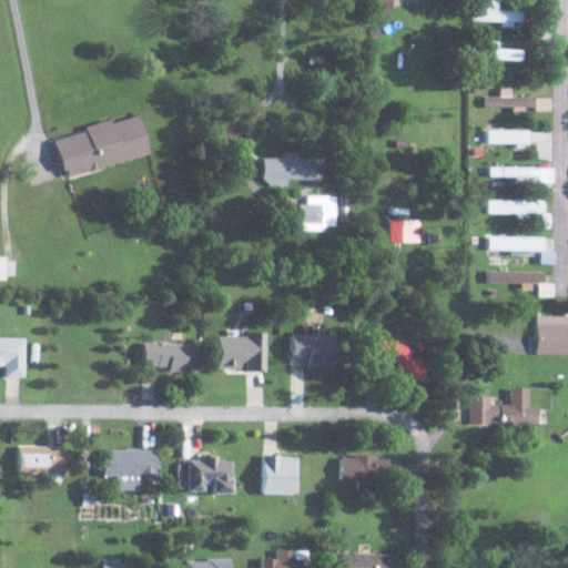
[(498,0),(492,0),(470,0),(470,20),(500,21),(500,27),(513,27),(513,22),(521,22),(521,11),(498,10),(498,0)]
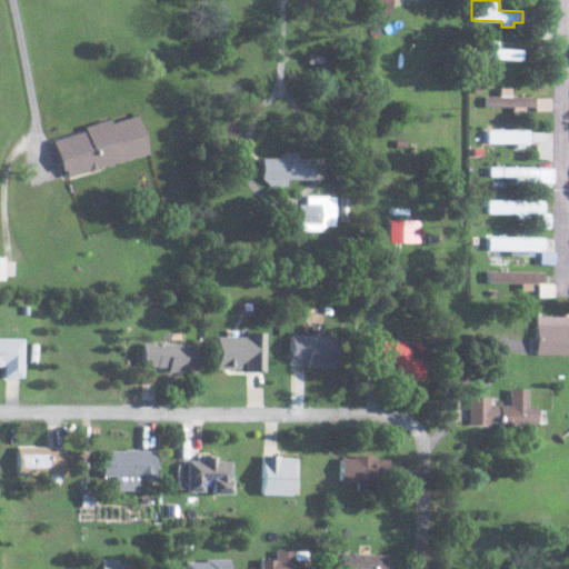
[(522,61),(522,50),(499,49),(499,40),(485,40),(485,48),(473,48),(473,59),(522,61)]
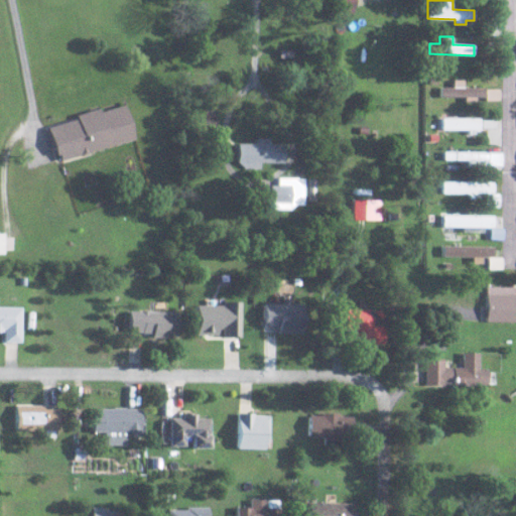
[(464,87),(464,80),(454,80),(454,88),(440,87),(440,97),(485,98),(485,88),(464,87)]
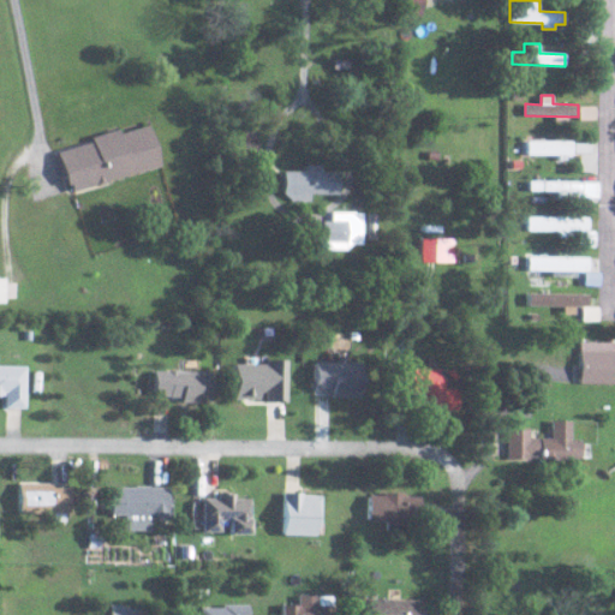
[(160,168),(150,125),(119,132),(58,148),(69,191),(160,168)]
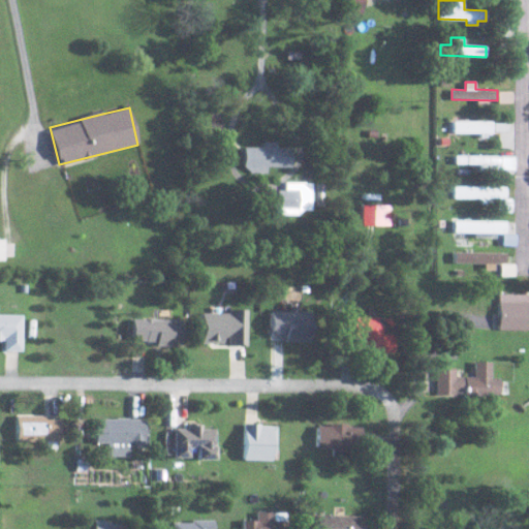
[(493,121),(454,121),(454,134),(493,134),(493,121)]
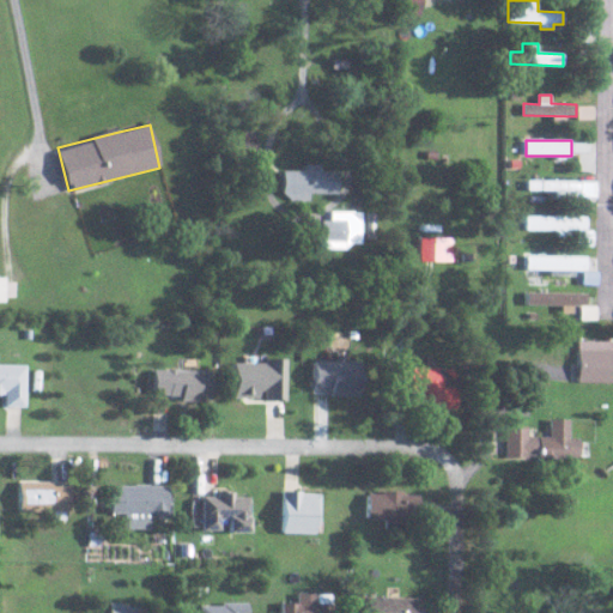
[(337,195),(338,171),(283,170),(283,195),(337,195)]
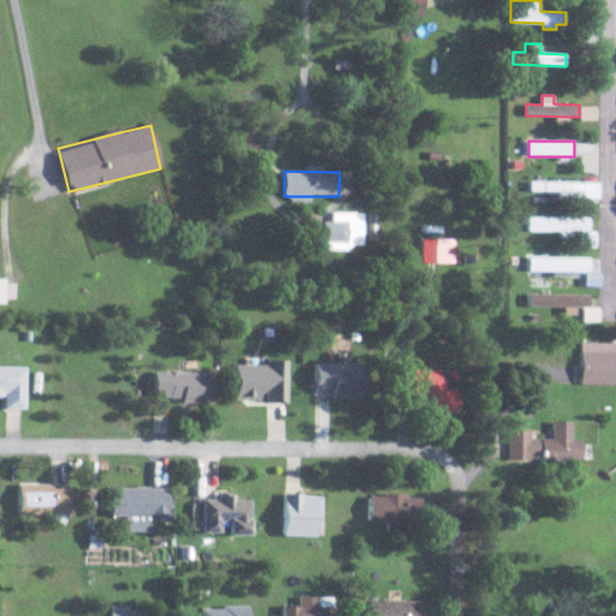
[(557,191),(557,199),(600,199),(600,182),(531,181),(531,191),(557,191)]
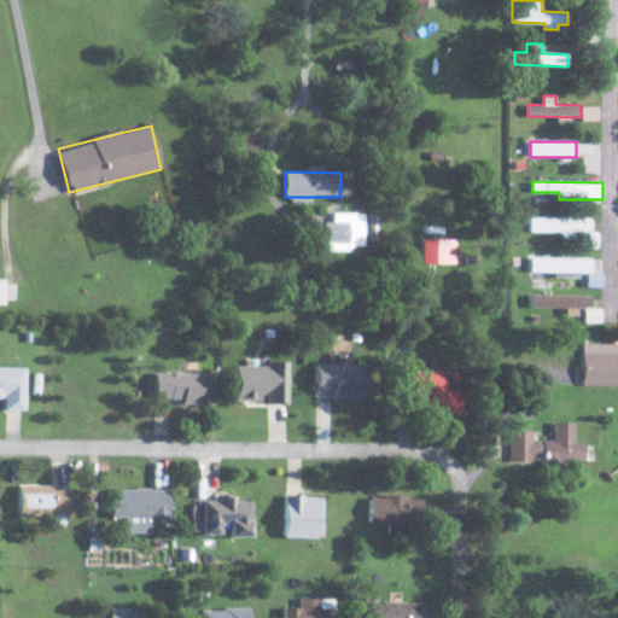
[(322,221),(322,250),(362,251),(363,213),(332,213),(331,221),(322,221)]
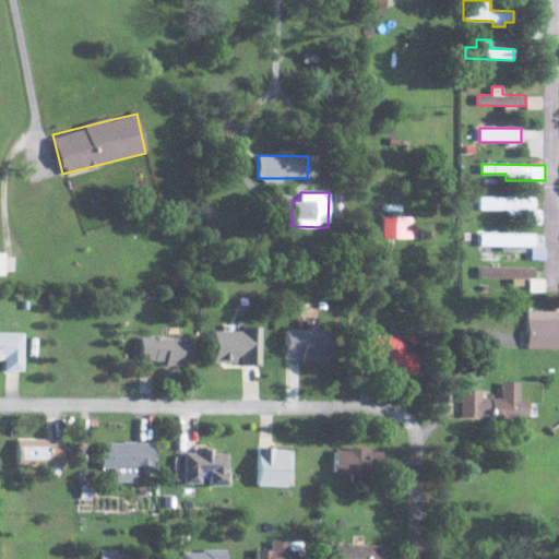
[(534,197),(479,198),(479,210),(526,210),(526,224),(540,224),(540,210),(535,210),(534,197)]
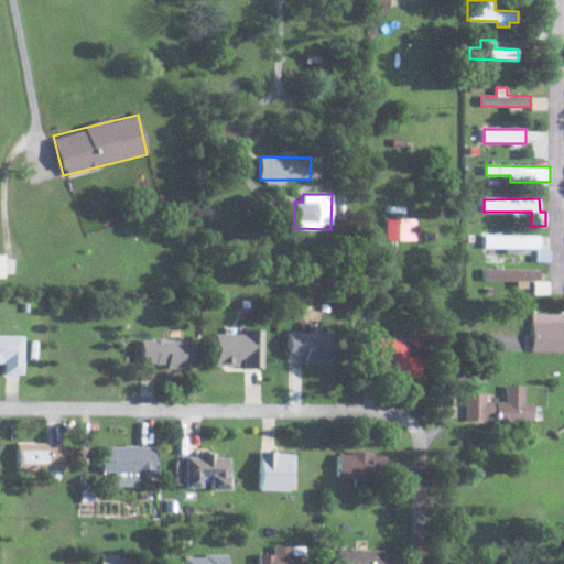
[(415,219),(386,218),(386,240),(415,241),(415,219)]
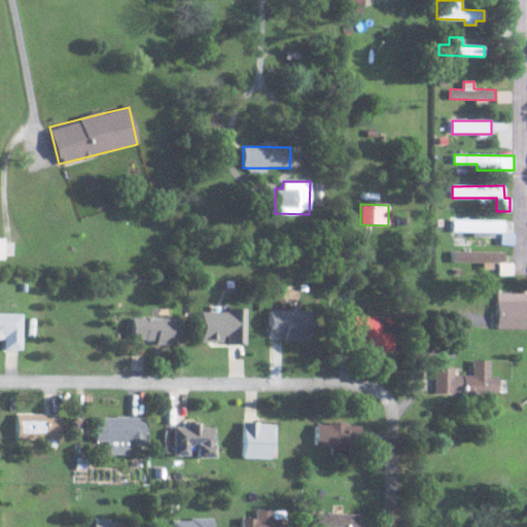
[(452,232),(472,232),(472,236),(496,237),(496,244),(510,244),(511,232),(503,232),(504,221),(452,219),(452,232)]
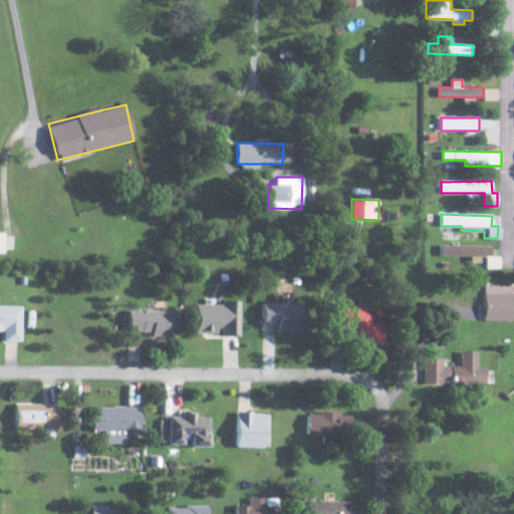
[(470,256),(470,262),(480,262),(480,256),(491,256),(491,246),(440,245),(439,256),(470,256)]
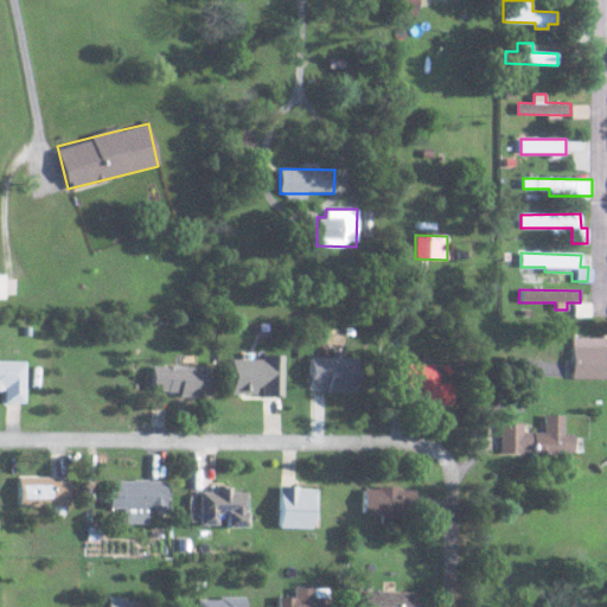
[(572,378),(606,378),(606,338),(573,337),(572,378)]
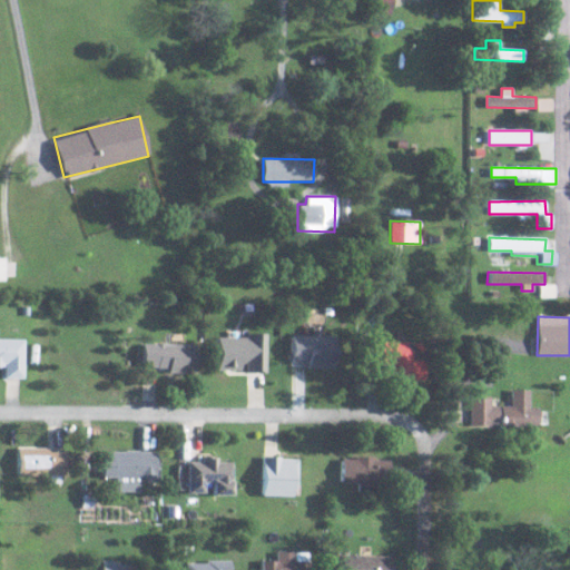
[(265,371),(265,334),(216,334),(216,369),(243,369),(243,371),(265,371)]
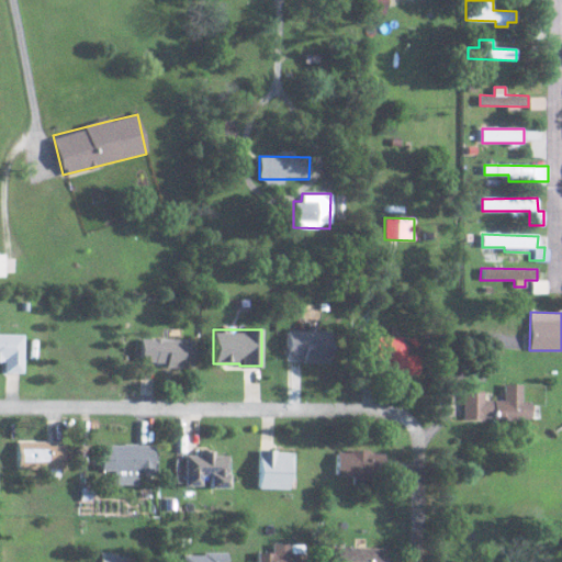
[(285,330),(284,355),(301,355),(300,362),(329,363),(330,332),(285,330)]
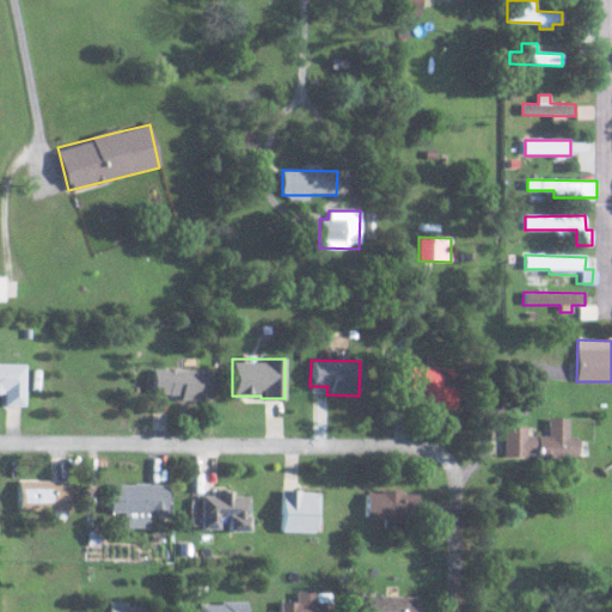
[(25,363),(0,362),(0,390),(4,391),(2,404),(24,404),(25,363)]
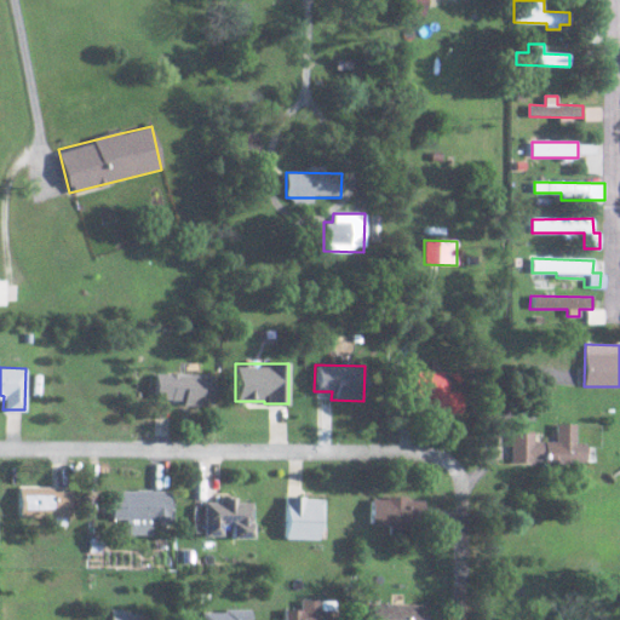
[(411,395),(426,396),(426,411),(460,412),(461,371),(412,369),(411,395)]
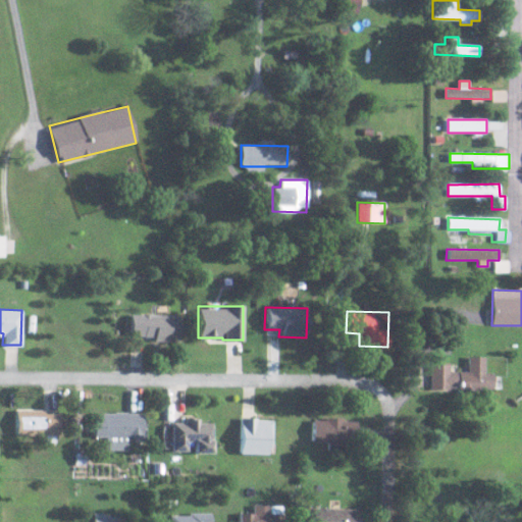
[(178,314),(128,313),(127,336),(177,338),(178,314)]
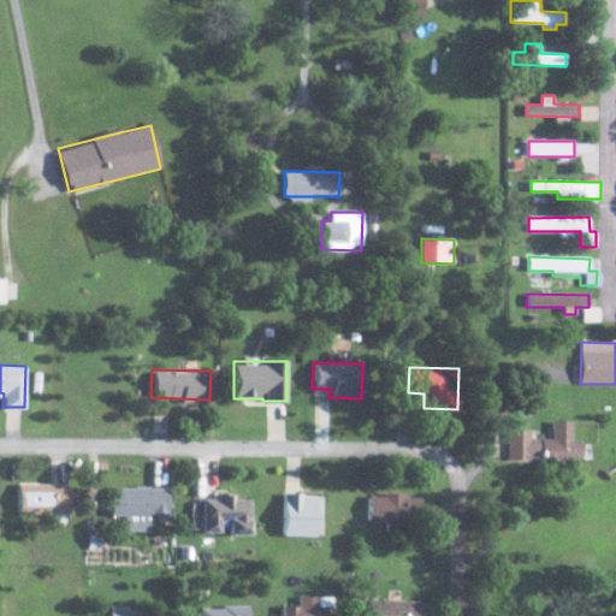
[(507,428),(505,460),(582,461),(584,439),(572,439),(572,422),(551,421),(551,437),(529,437),(529,428),(507,428)]
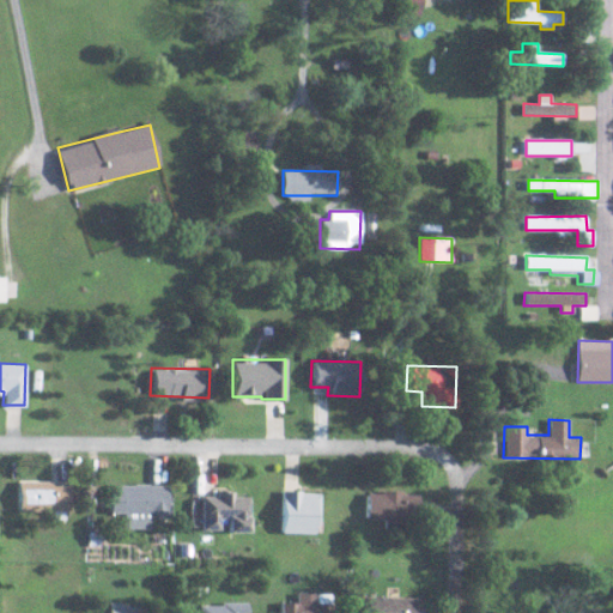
[(17,510),(68,509),(68,481),(17,483),(17,510)]
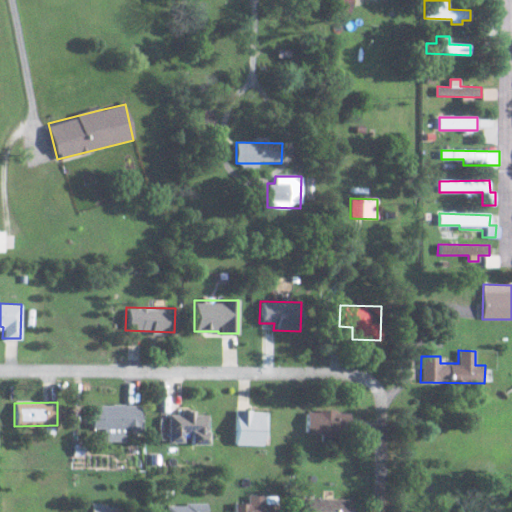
[(91,429),(116,429),(116,439),(124,439),(124,431),(139,431),(139,405),(91,405),(91,429)]
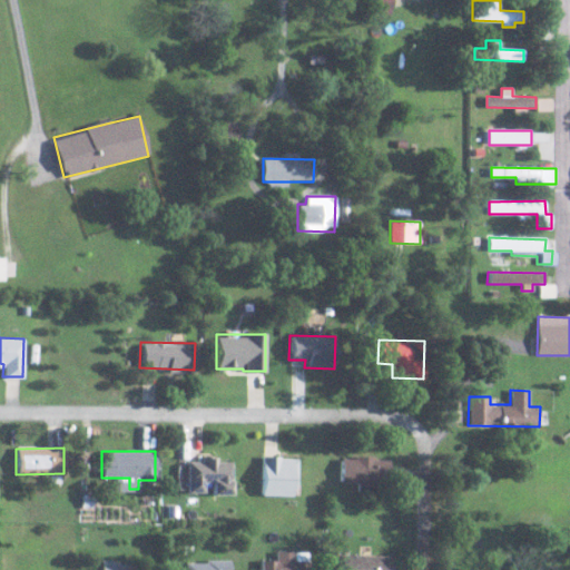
[(186,492),(204,491),(204,481),(210,481),(210,493),(232,493),(232,461),(216,461),(215,455),(200,455),(200,460),(185,460),(186,492)]
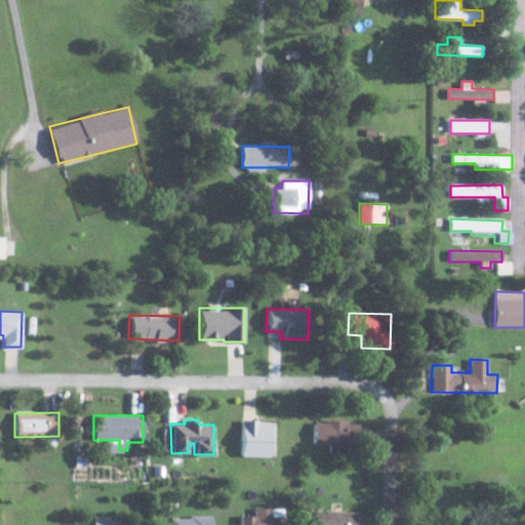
[(271,456),(272,420),(240,419),(239,455),(271,456)]
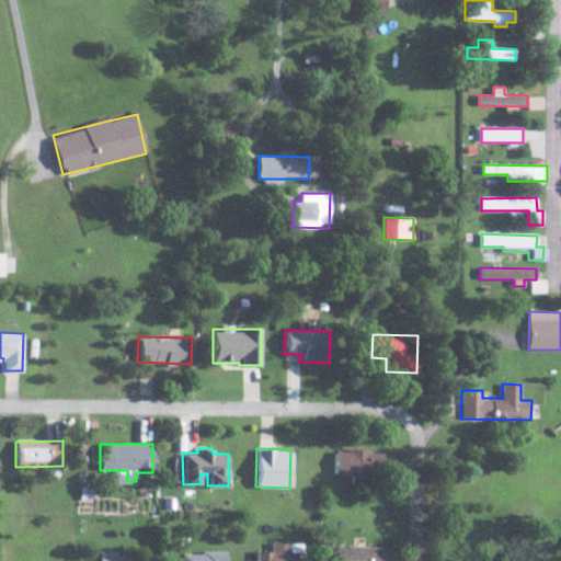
[(380,474),(381,450),(332,449),(332,473),(380,474)]
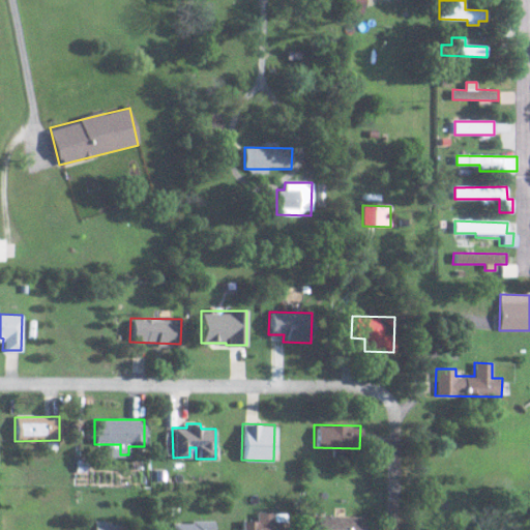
[(239,520),(239,529),(284,529),(285,521),(272,521),(272,511),(255,512),(255,519),(239,520)]
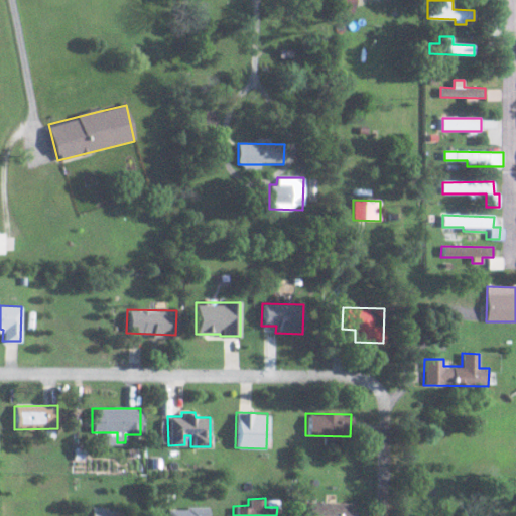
[(354,515),(355,502),(309,501),(308,515),(354,515)]
